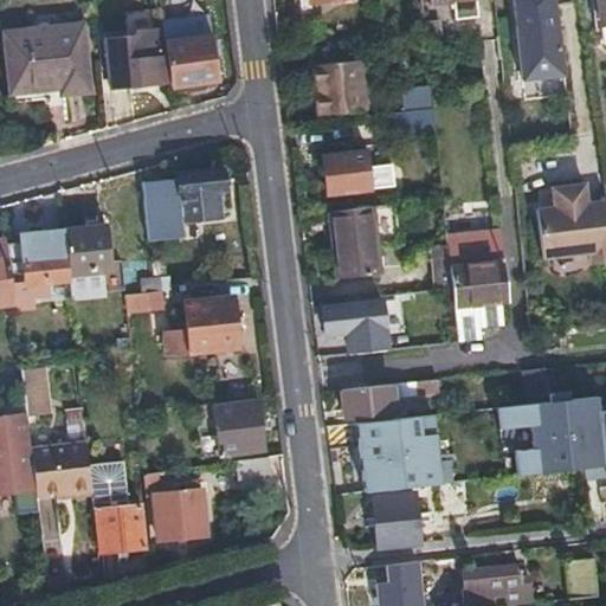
[(474,0),(452,2),(453,19),(476,17),(474,0)]
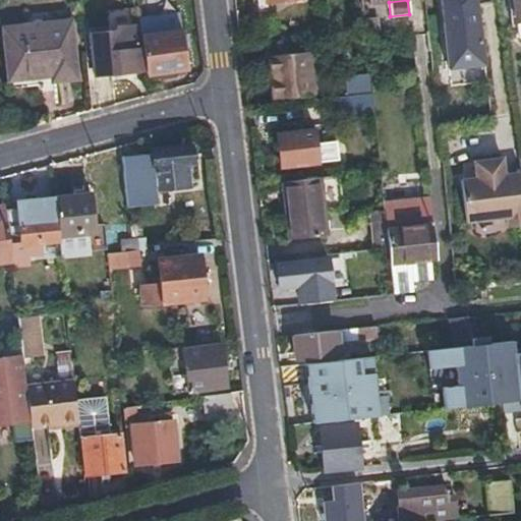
[(484,63),(475,0),(441,0),(448,68),(484,63)]
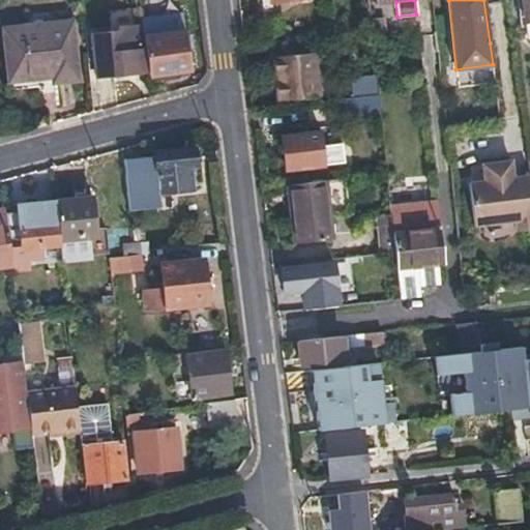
[(529,0),(520,0),(524,37),(529,36),(529,0)]
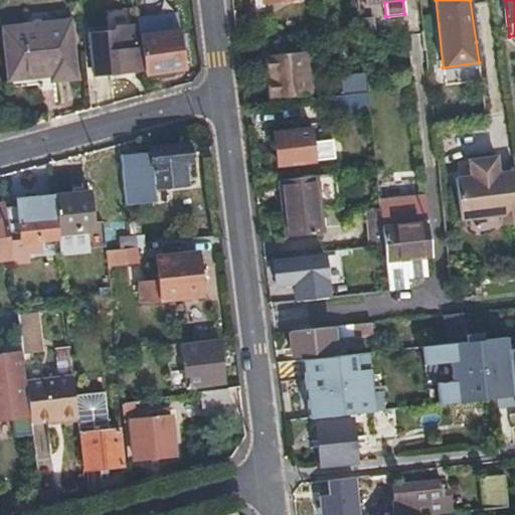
[(180,14),(142,19),(149,72),(187,67),(180,14)]
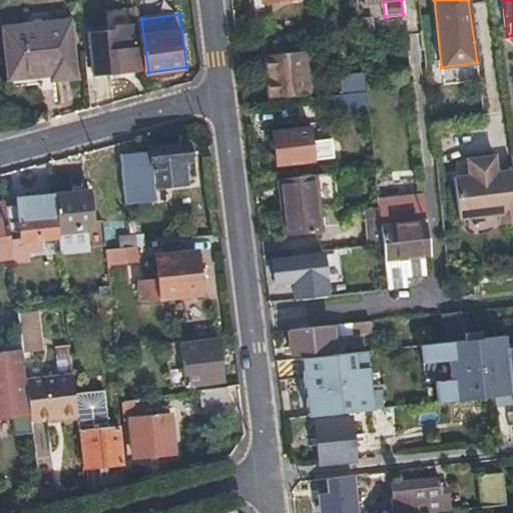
[(371,19),(359,19),(361,40),(373,39),(371,19)]
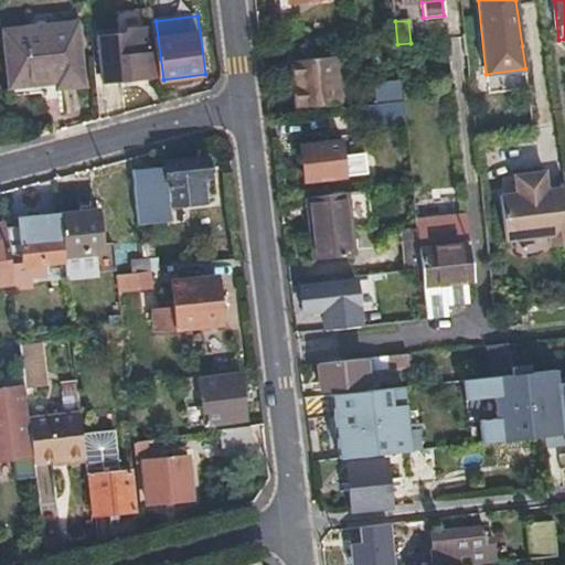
[(82,85),(75,23),(7,31),(11,81),(56,77),(57,87),(82,85)]
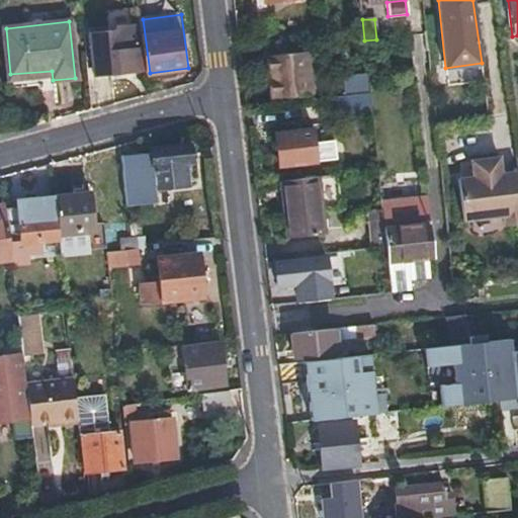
[(137,45),(135,23),(116,25),(117,29),(90,31),(93,72),(140,69),(139,45),(137,45)]
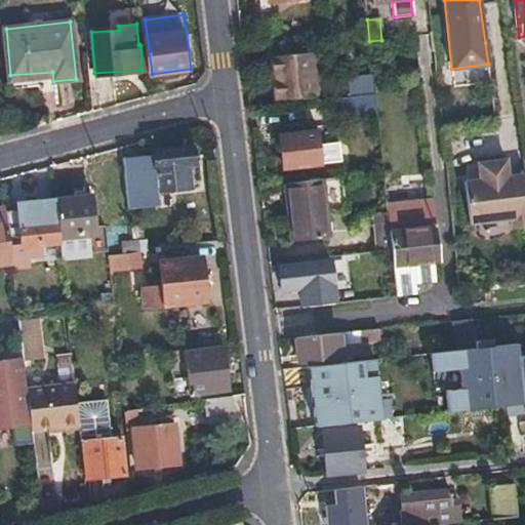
[(317,94),(311,53),(272,58),(272,74),(278,74),(282,98),(317,94)]
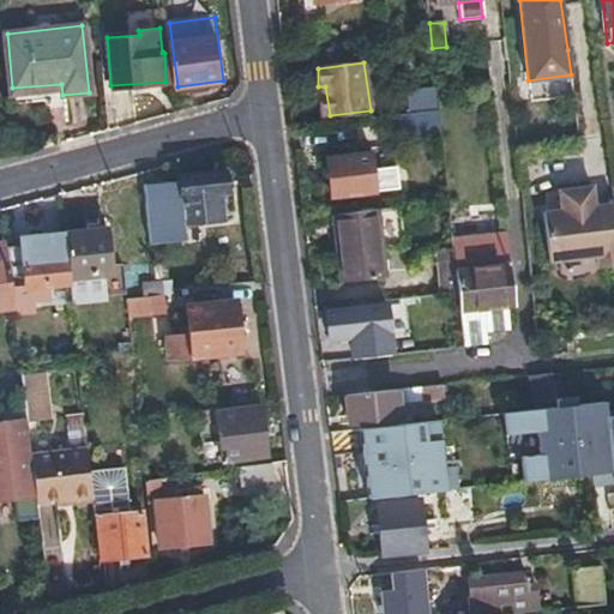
[(439,110),(405,114),(408,132),(440,128),(439,110)]
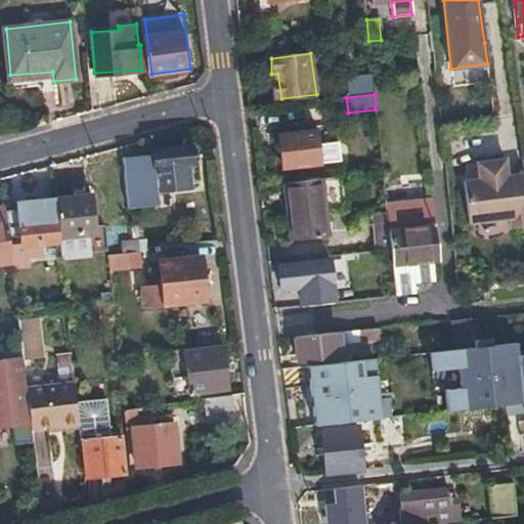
[(332,142),(329,130),(279,137),(282,168),(322,164),(321,143),(332,142)]
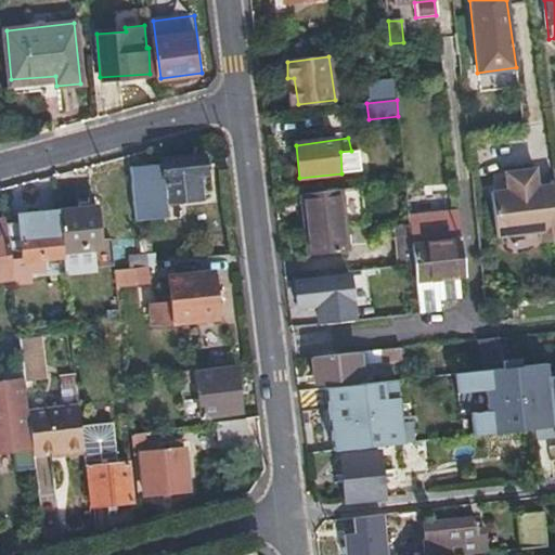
[(202,199),(199,177),(206,177),(203,155),(164,159),(164,165),(130,168),(136,222),(169,219),(167,203),(202,199)]
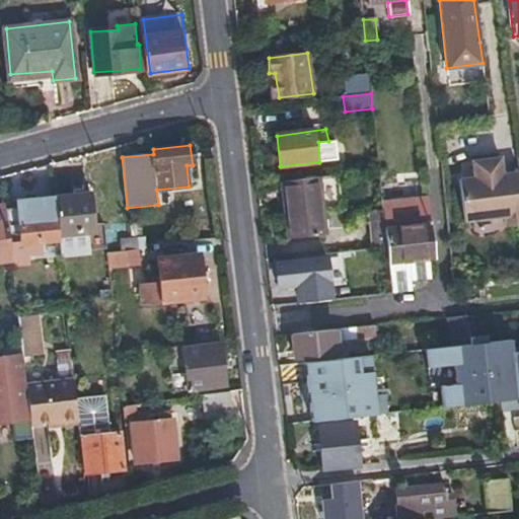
[(505,227),(518,224),(518,177),(518,172),(500,174),(499,157),(470,161),(472,177),(457,179),(462,221),(503,216),(505,227)]
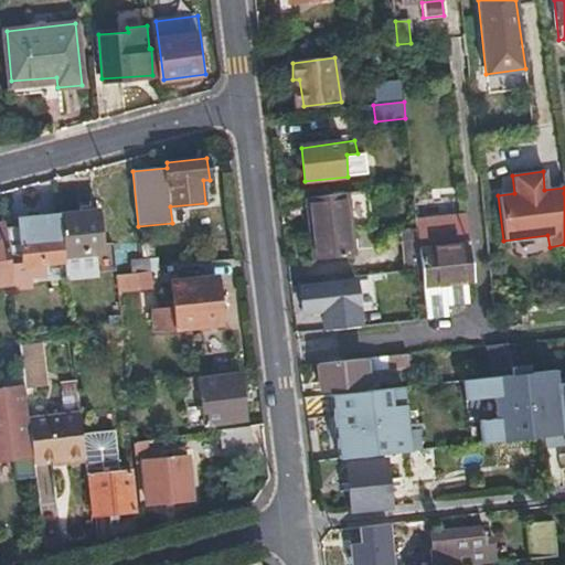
[(315,220),(308,221),(313,262),(353,257),(352,231),(371,230),(368,191),(317,196),(312,198),(315,220)]
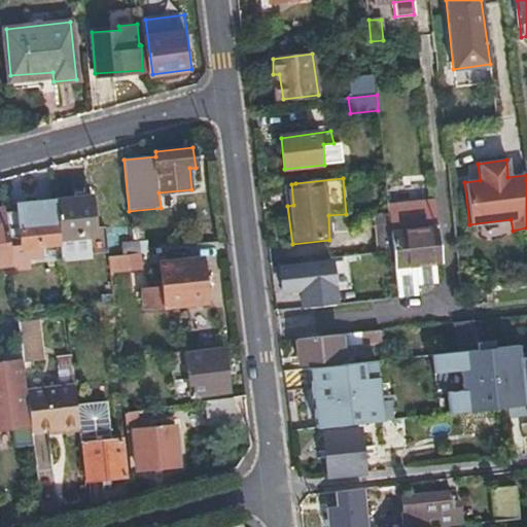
[(291,184),(285,184),(287,206),(293,205),(291,184)]
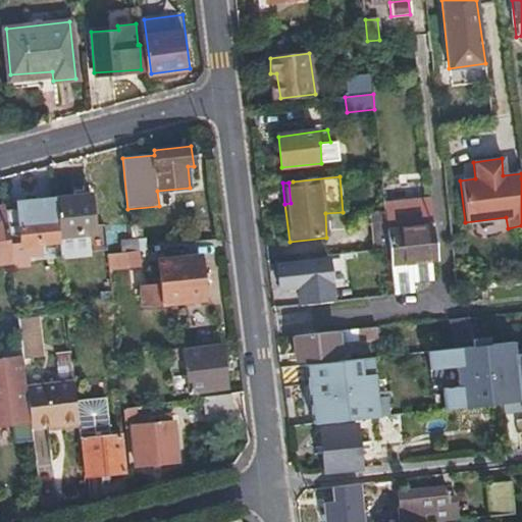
[(91,196),(54,199),(59,238),(95,232),(91,196)]
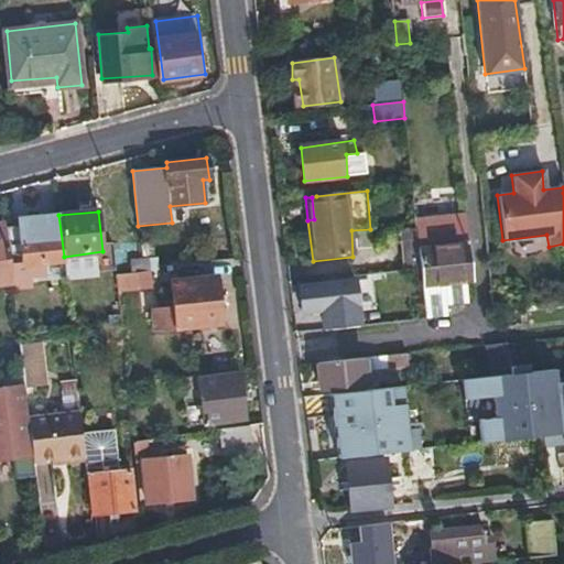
[(416,239),(420,271),(422,284),(443,282),(472,280),(465,214),(414,219),(415,228),(416,239)]
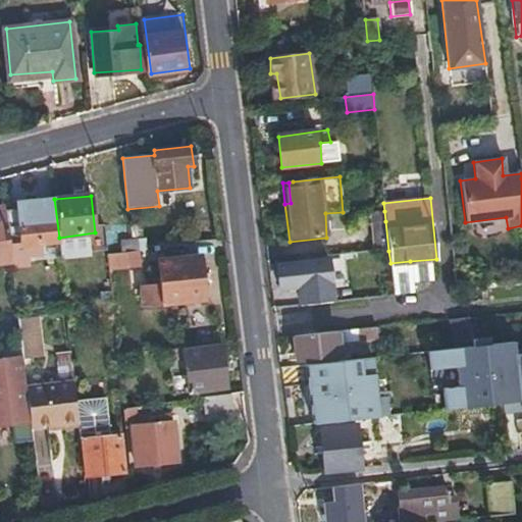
[(59,238),(54,199),(17,203),(22,247),(59,243),(59,238)]
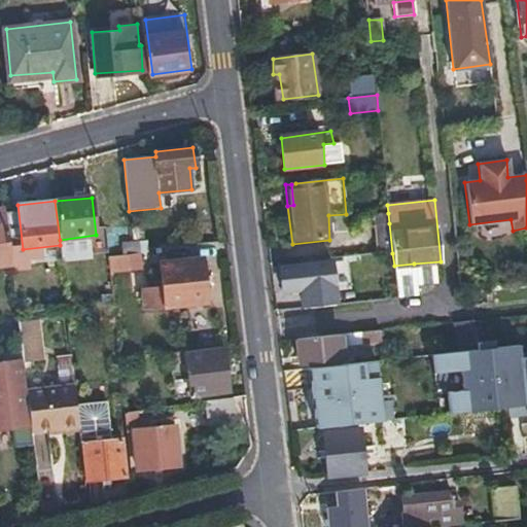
[(12,265),(12,264),(12,259),(6,221),(4,209),(0,209),(0,267),(12,265)]
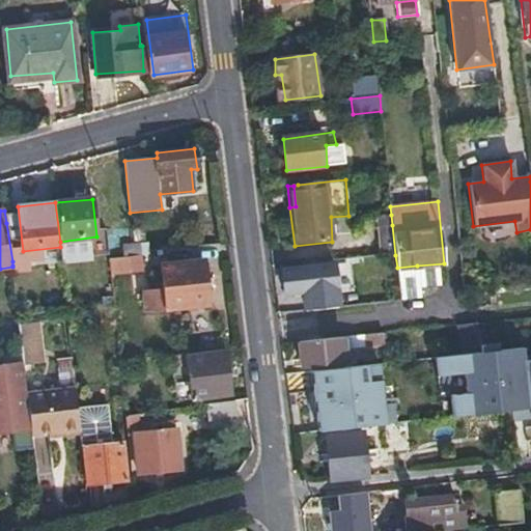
[(375,217),(380,257),(395,255),(392,225),(391,215),(375,217)]
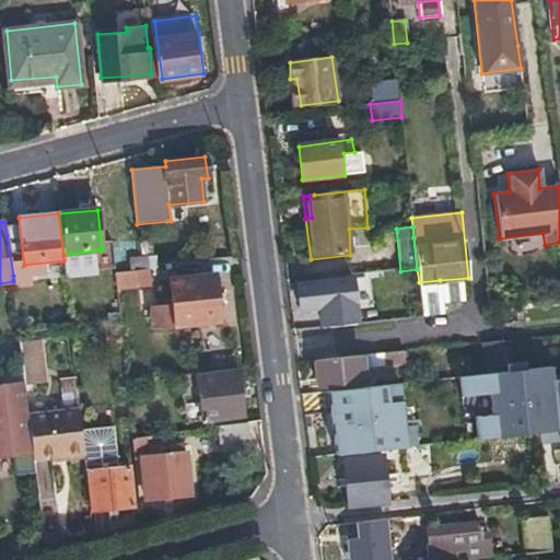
[(132,260),(132,272),(142,271),(141,259),(132,260)]
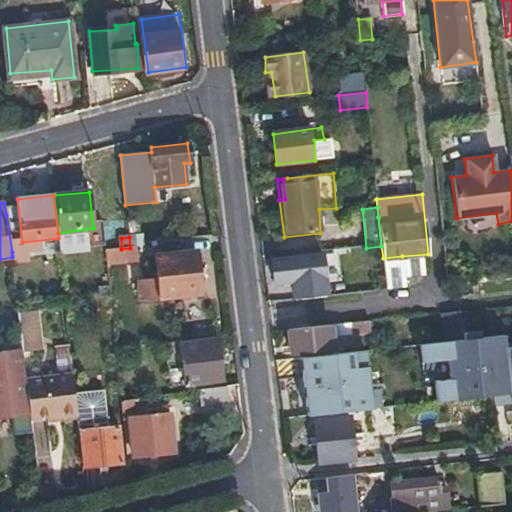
[(148,246),(146,246),(137,247),(139,263),(149,262),(148,246)]
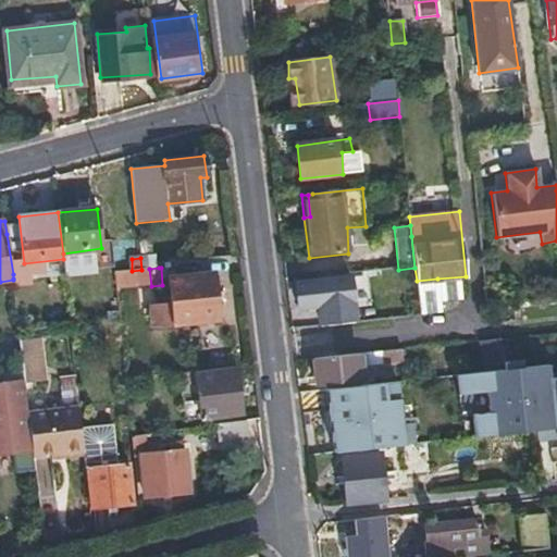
[(230,318),(224,272),(181,279),(184,306),(164,308),(165,324),(230,318)]
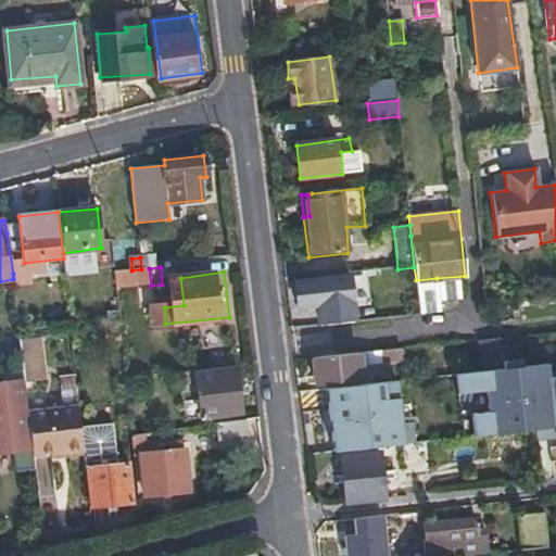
[(437,278),(416,280),(419,314),(441,312),(437,278)]
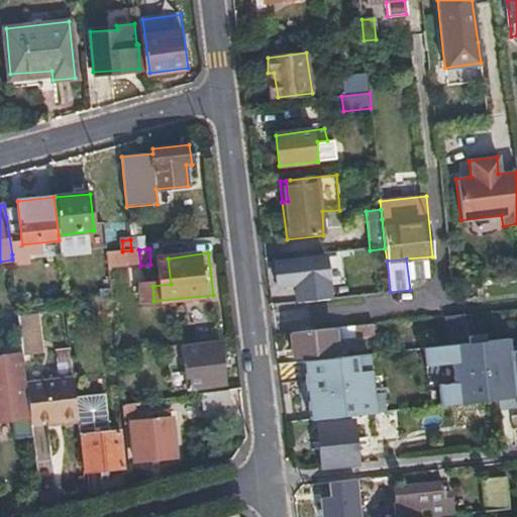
[(294,290),(295,303),(323,300),(321,282),(319,260),(273,264),(276,287),(290,285),(294,290)]
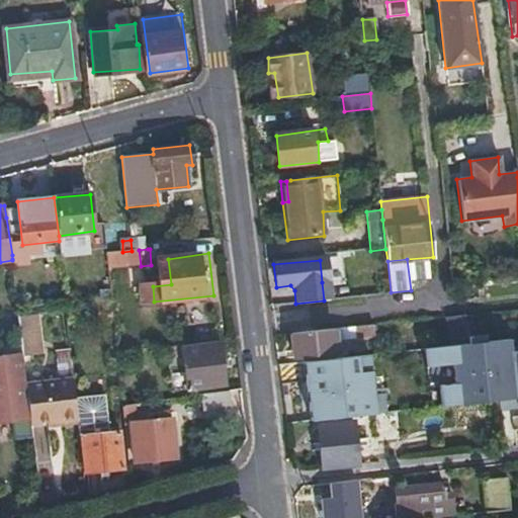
[(151,265),(141,266),(143,287),(153,285),(151,265)]
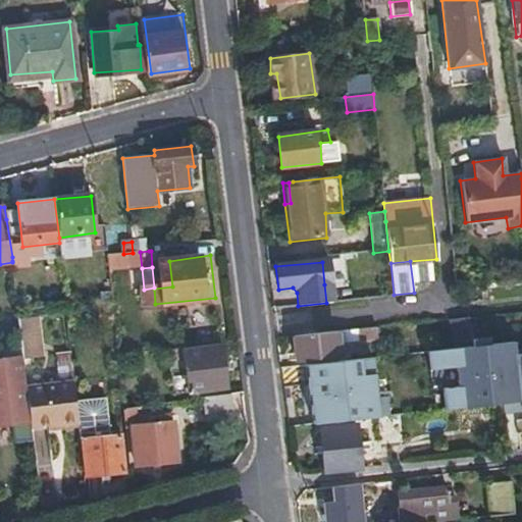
[(33,319),(51,317),(48,303),(31,305),(33,319)]
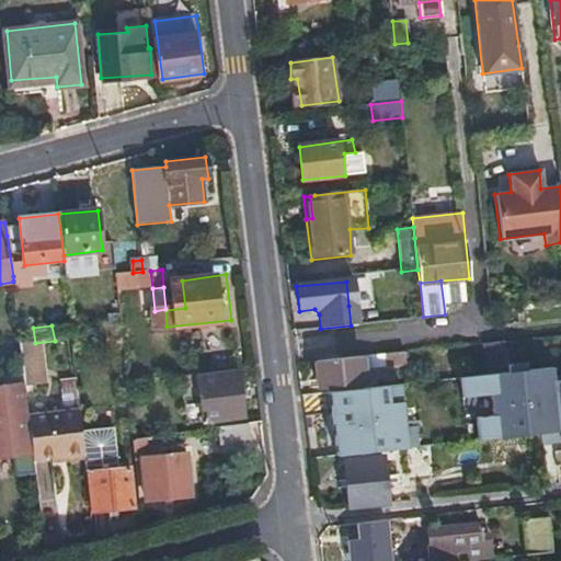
[(485,341),(488,374),(506,371),(503,340),(489,341),(485,341)]
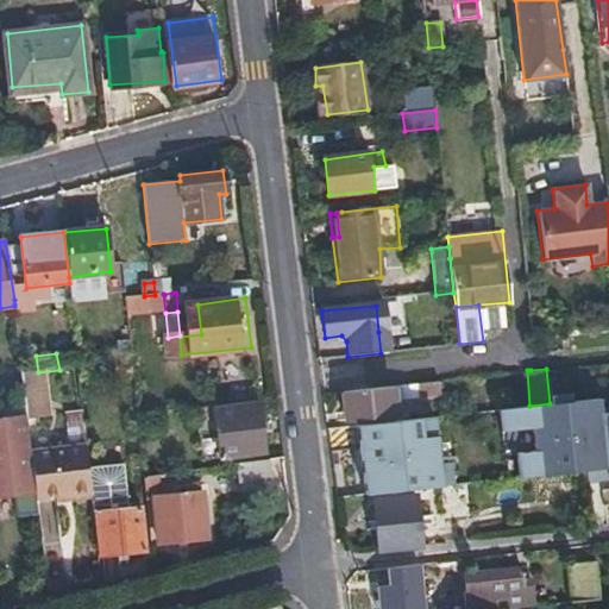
[(441,395),(439,381),(418,384),(419,397),(441,395)]
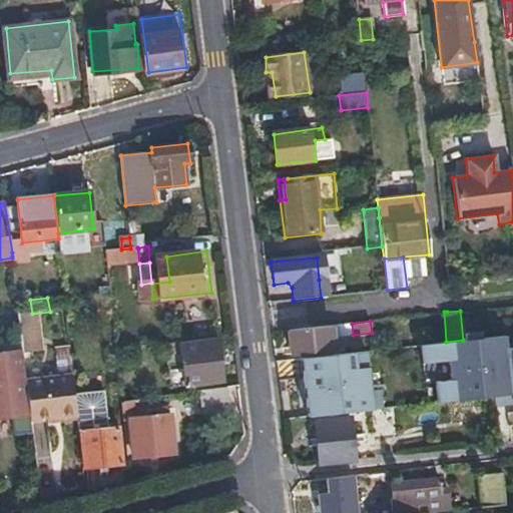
[(330,326),(289,331),(291,354),(333,349),(330,326)]
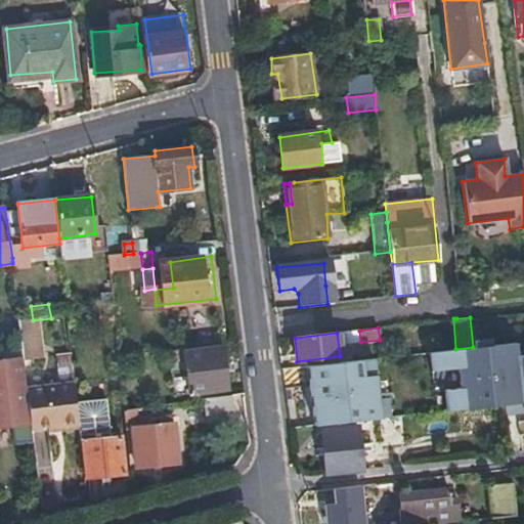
[(180,349),(167,351),(169,362),(180,360),(180,349)]
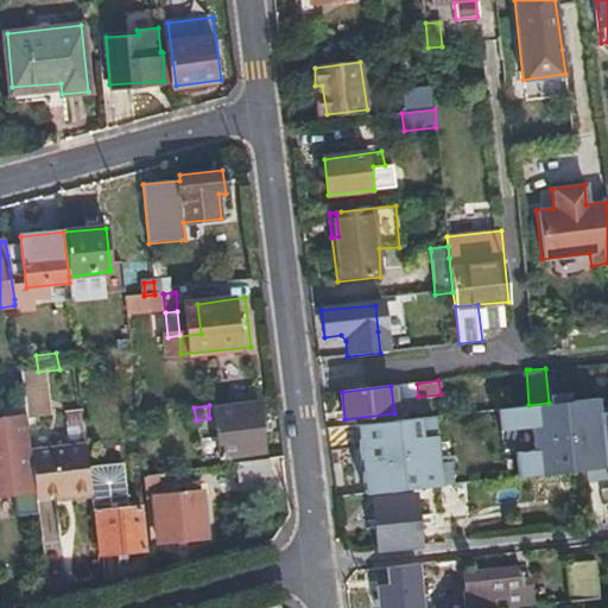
[(264,453),(258,405),(215,410),(219,456),(264,453)]
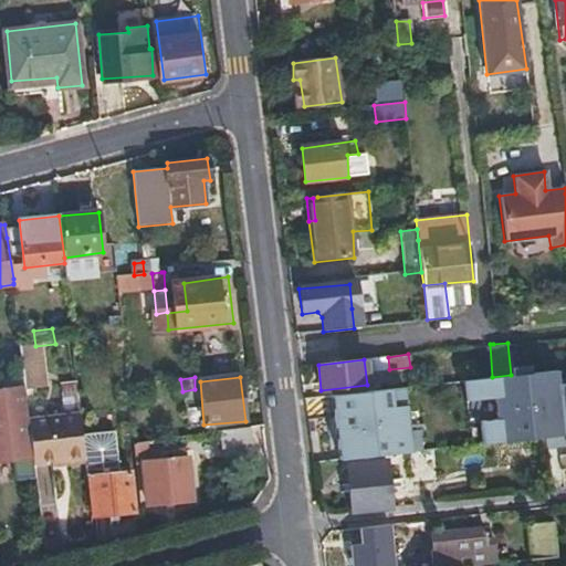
[(28,390),(27,379),(11,380),(10,392),(28,390)]
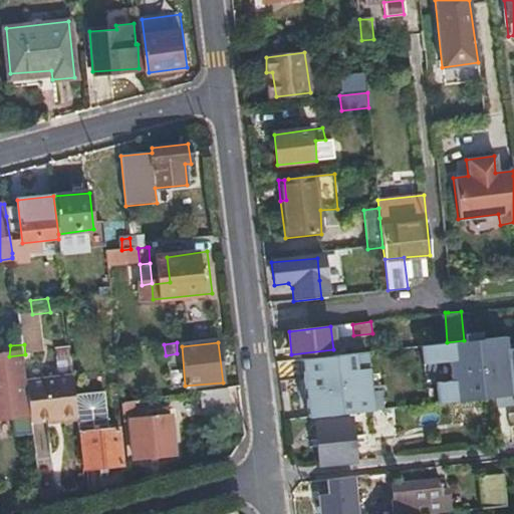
[(70,369),(69,346),(54,347),(56,370),(70,369)]
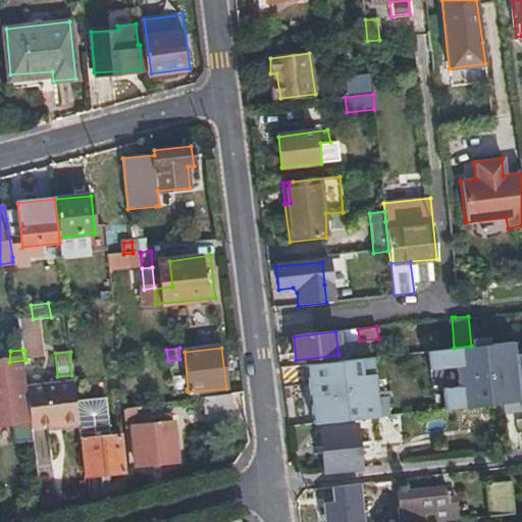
[(131,354),(120,356),(121,369),(132,368),(131,354)]
